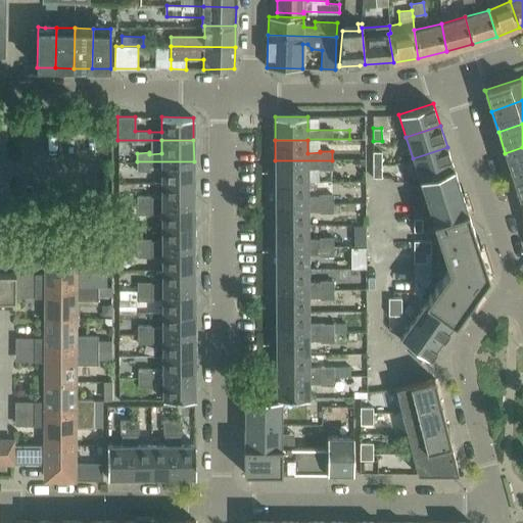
[(447,147),(413,158),(420,179),(454,168),(447,147)]
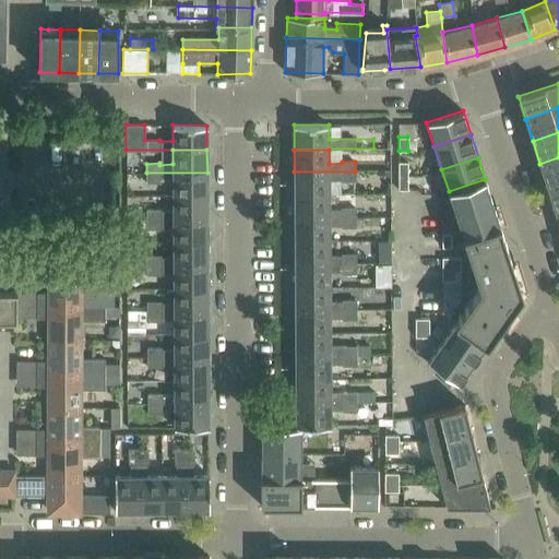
[(558,157),(539,164),(547,186),(558,181),(558,157)]
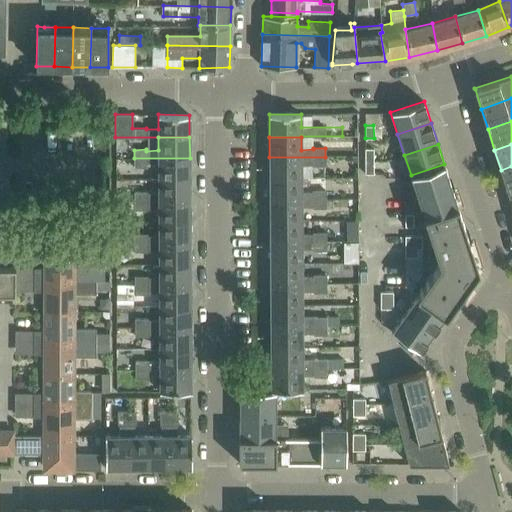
[(365,161),(374,161),(373,148),(365,148),(365,161)]
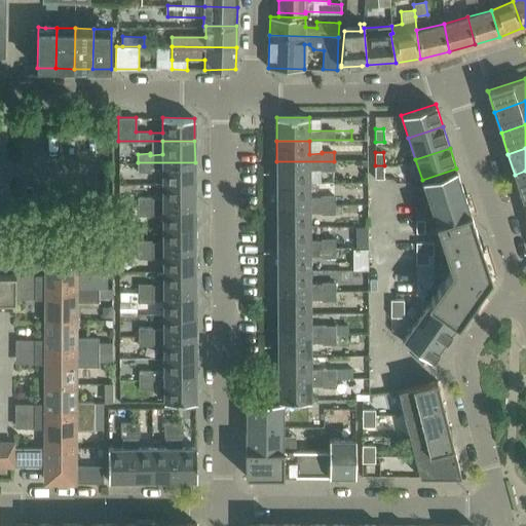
[(334,161),(276,161),(277,184),(309,183),(322,183),(322,171),(334,171),(334,161)]
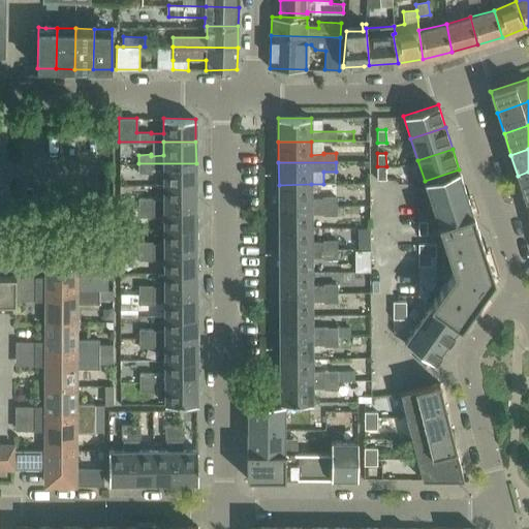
[(163,186),(196,185),(196,163),(138,163),(138,173),(151,173),(151,172),(163,172),(163,186)]
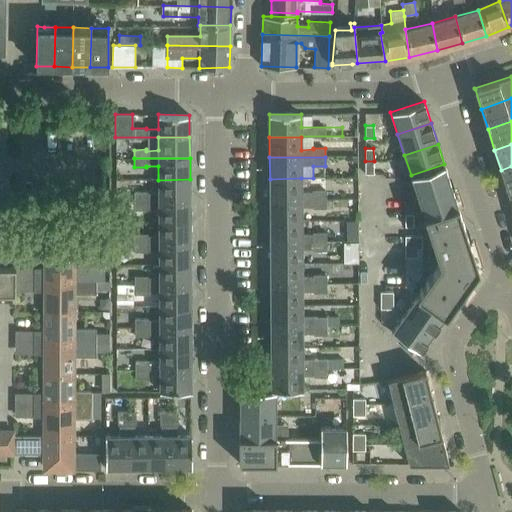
[(374,161),(365,161),(365,174),(374,174),(374,161)]
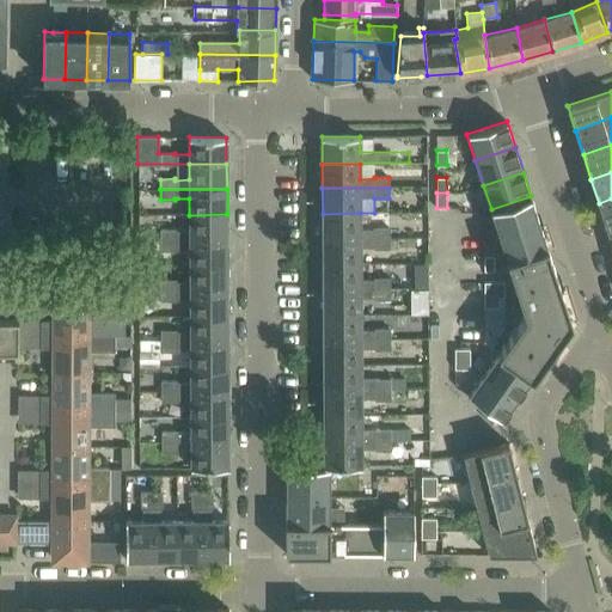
[(525,313),(499,352),(533,375),(571,320),(531,196),(491,209),(509,265),(514,281),(525,313)]
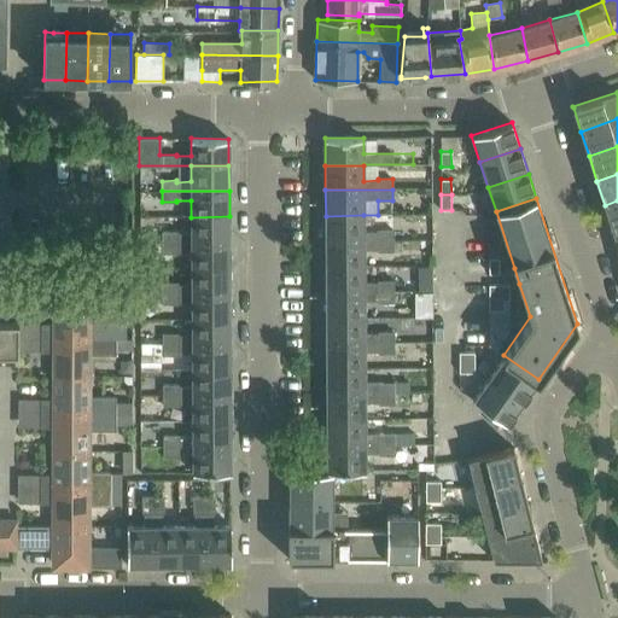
[(613,231),(617,228),(617,200),(605,205),(613,231)]
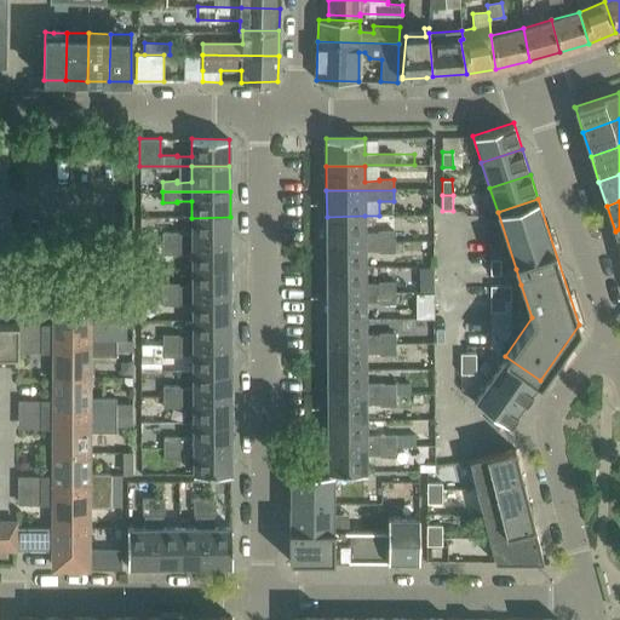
[(365,216),(327,217),(327,242),(395,241),(395,230),(379,230),(379,231),(365,233),(365,216)]
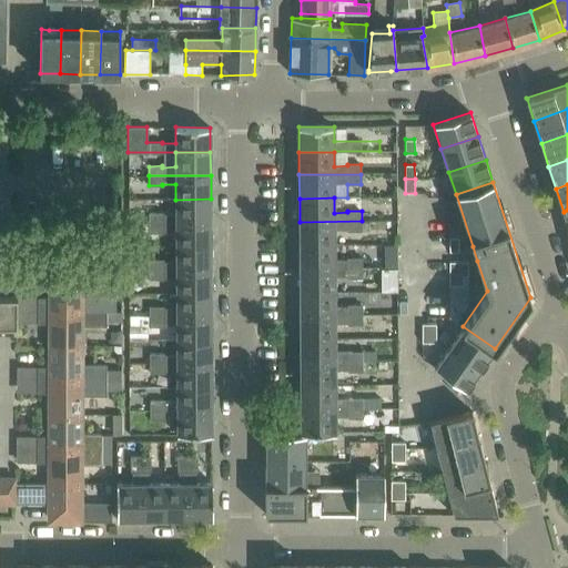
[(149,213),(149,223),(211,222),(211,199),(175,200),(176,214),(162,214),(162,213),(149,213)]
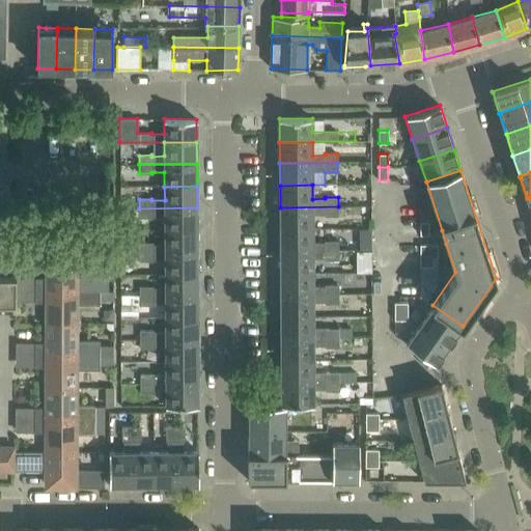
[(338,216),(338,206),(280,207),(280,229),(313,228),(313,215),(326,215),(326,216),(338,216)]
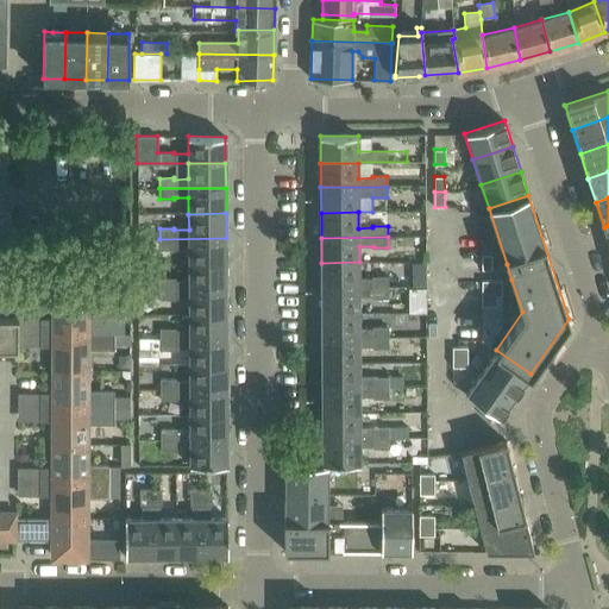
[(226,264),(226,238),(159,239),(159,250),(174,250),(174,248),(189,248),(189,264),(226,264)]
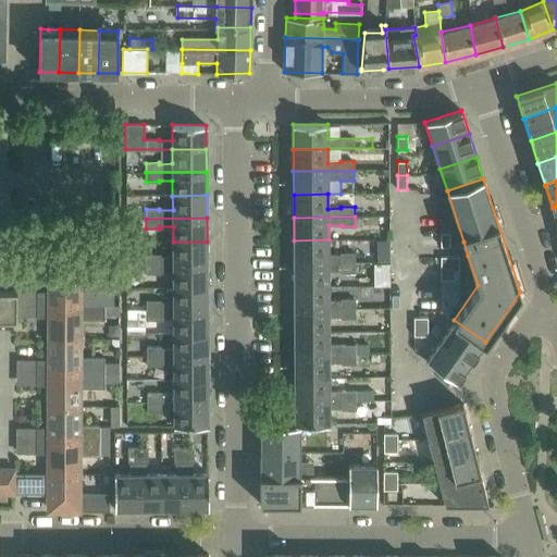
[(450,233),(441,232),(441,246),(449,246),(450,233)]
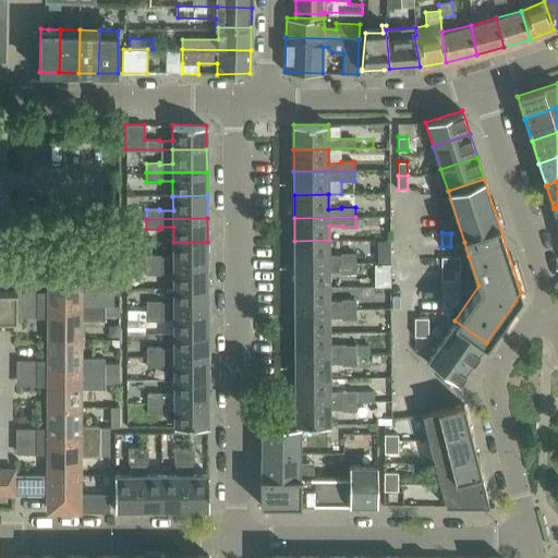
[(120,258),(120,240),(119,240),(101,240),(101,258),(120,258)]
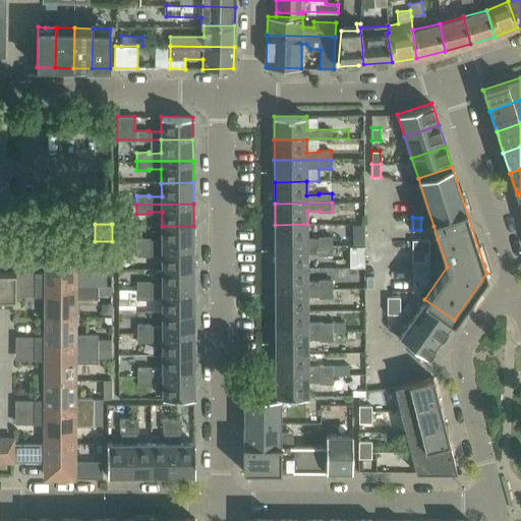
[(307,224),(275,225),(275,245),(332,245),(350,245),(357,245),(357,235),(332,236),(320,236),(320,237),(307,237),(307,224)]
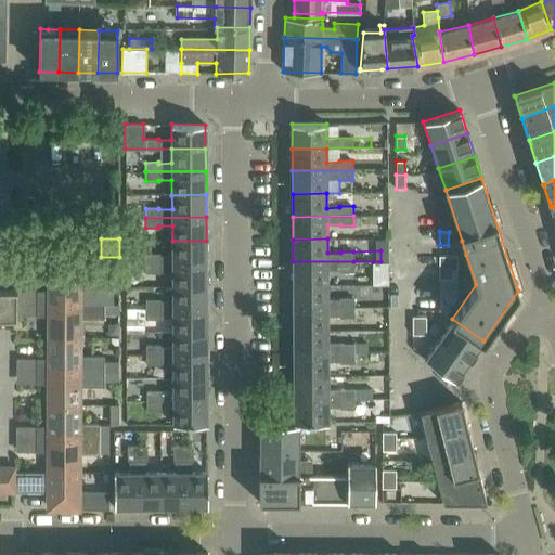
[(145,255),(145,263),(206,263),(206,241),(172,241),(172,256),(158,256),(158,255),(145,255)]
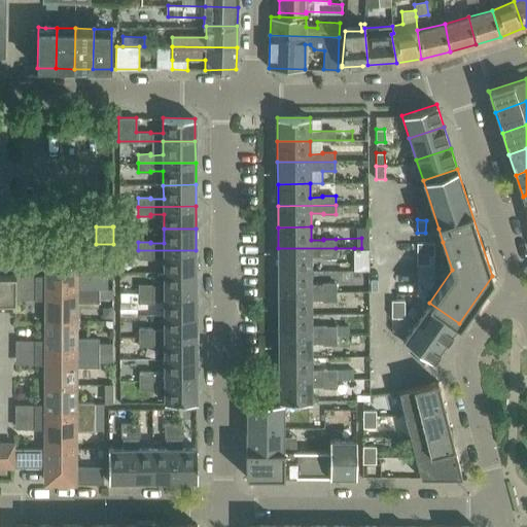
[(35,275),(35,277),(35,287),(107,288),(107,269),(74,270),(75,235),(47,235),(47,275),(35,275)]
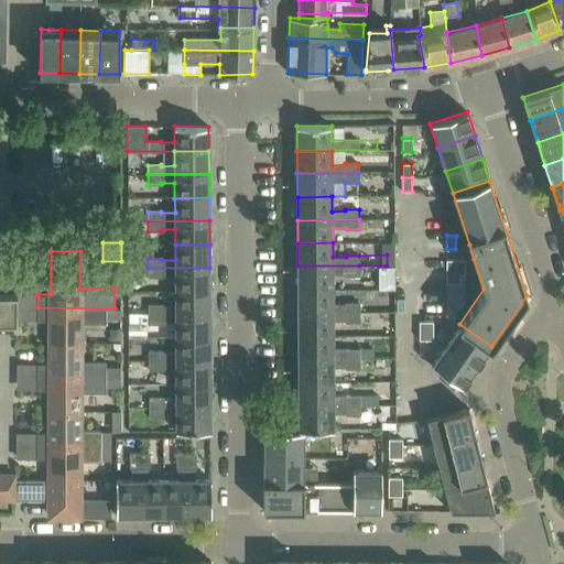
[(446,270),(465,270),(465,259),(446,259),(446,270)]
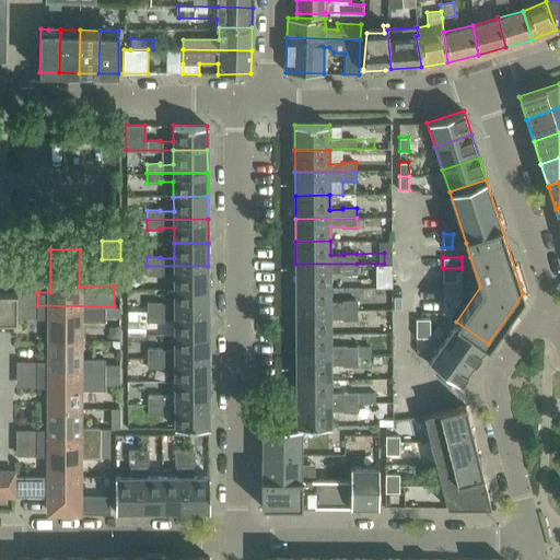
[(357,264),(295,264),(295,288),(330,288),(330,272),(343,272),(343,273),(357,272),(357,264)]
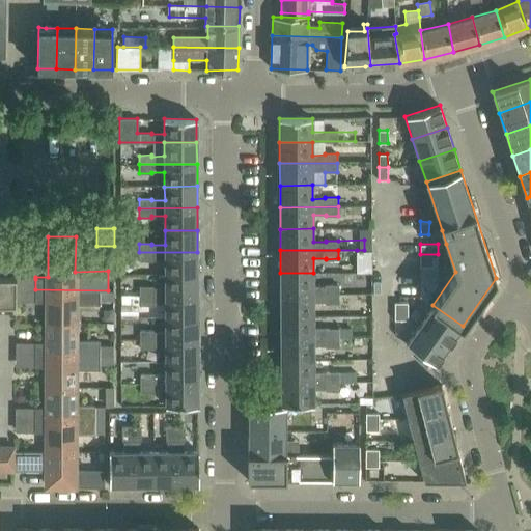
[(197,274),(197,252),(139,252),(139,262),(152,261),(152,260),(165,260),(165,274),(197,274)]
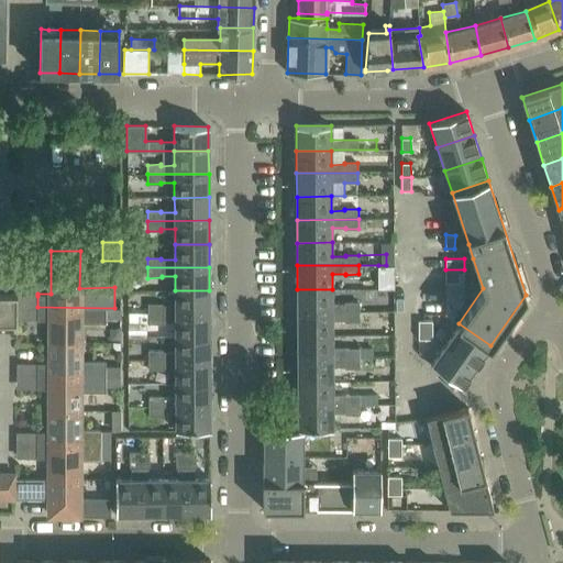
[(445,269),(445,283),(464,283),(464,269),(445,269)]
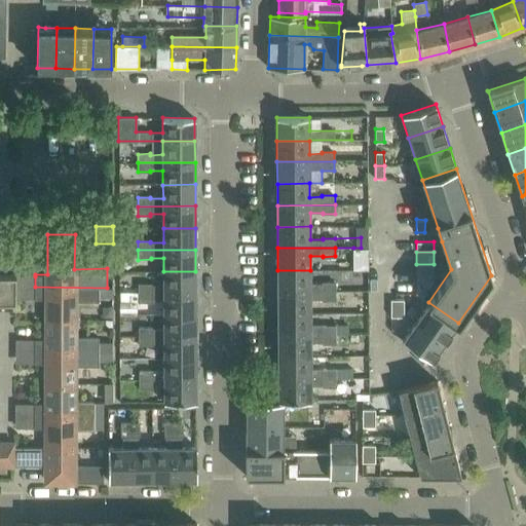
[(277,270),(277,292),(335,292),(335,283),(323,283),(323,284),(310,284),(310,270),(277,270)]
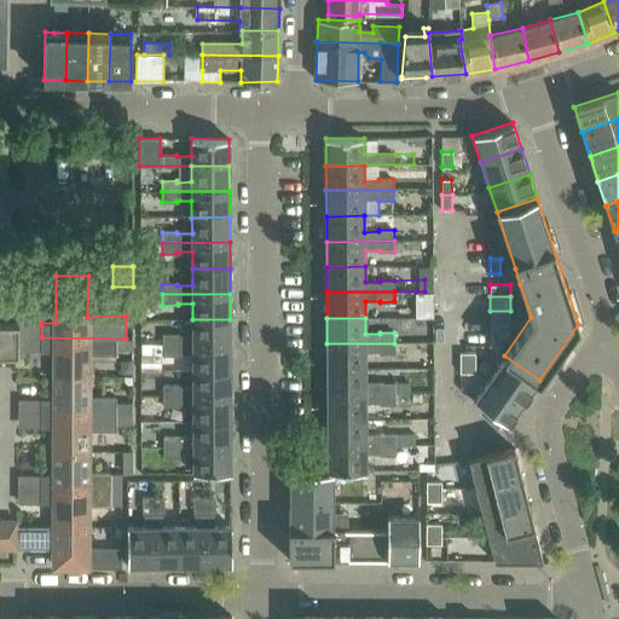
[(163,334),(163,345),(230,345),(230,319),(192,319),(192,335),(178,335),(178,334),(163,334)]
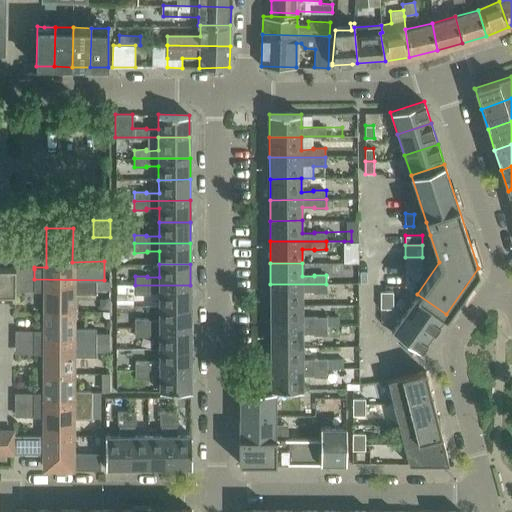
[(0,292),(15,293),(15,291),(15,269),(15,266),(0,265),(0,292)]
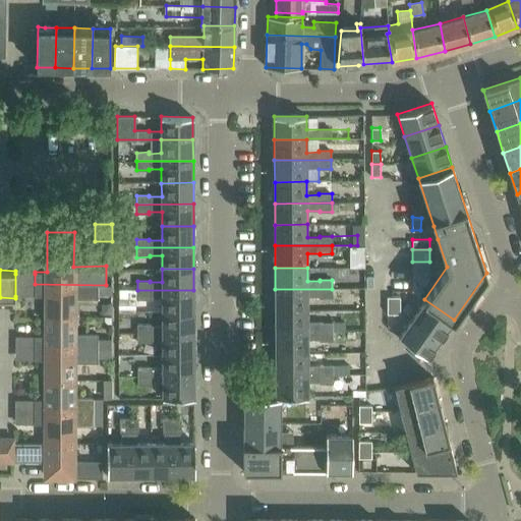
[(35,296),(47,296),(47,316),(73,316),(73,299),(98,299),(98,294),(111,294),(111,285),(106,285),(35,284),(35,296)]
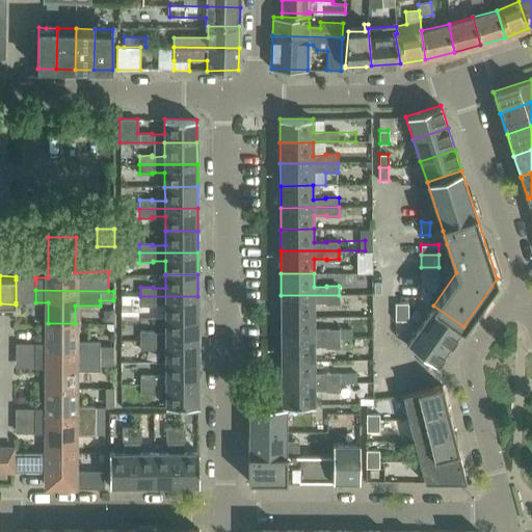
[(339,295),(281,295),(281,317),(315,317),(314,303),(326,303),(326,304),(340,304),(339,295)]
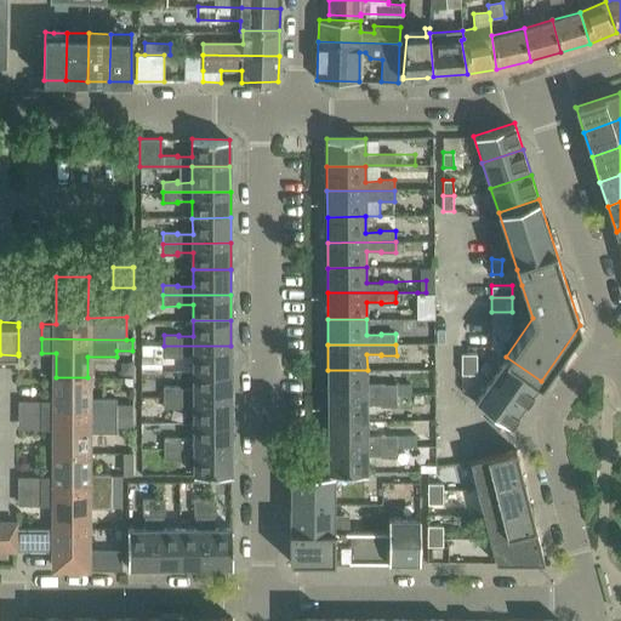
[(164,346),(140,346),(140,357),(161,357),(164,357),(164,346)]
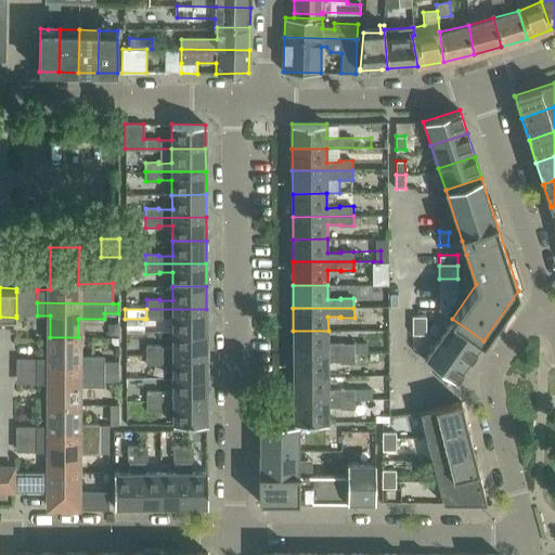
[(206,333),(206,309),(146,309),(146,319),(159,319),(159,317),(172,317),(172,333),(206,333)]
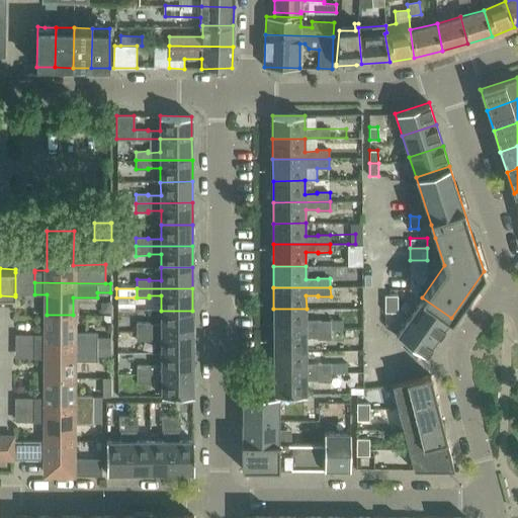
[(384,294),(384,304),(398,304),(398,294),(390,294),(384,294)]
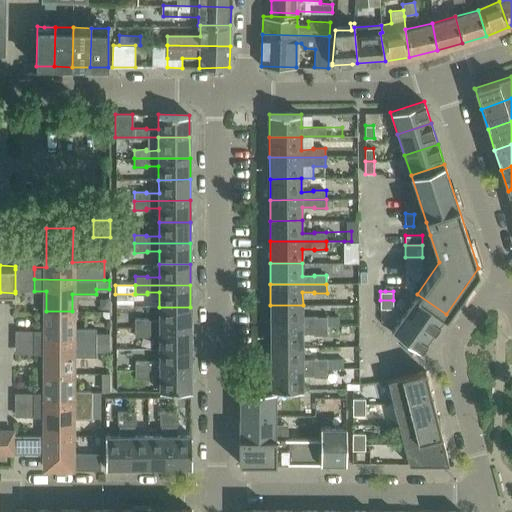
[(446,314),(417,294),(404,312),(433,332),(446,314)]
